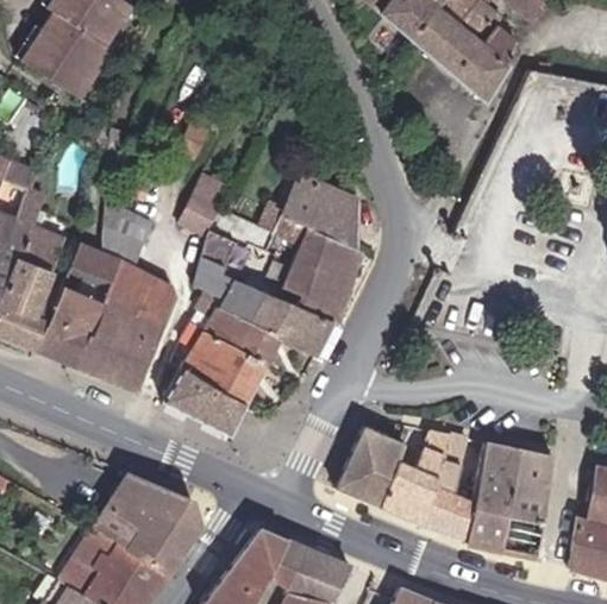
[(117,48),(142,8),(129,0),(58,0),(54,8),(63,14),(117,48)]
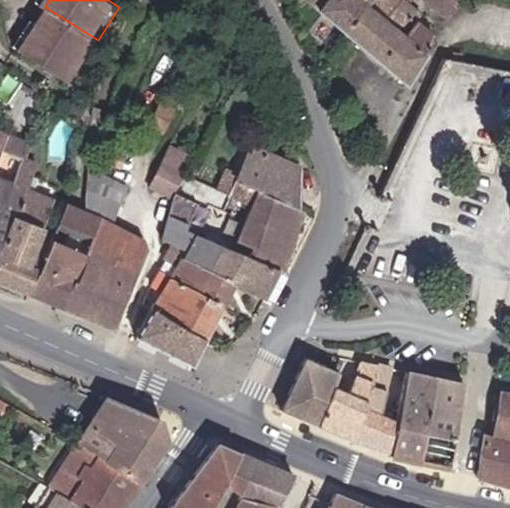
[(324,0),(352,25),(373,0),(324,0)]
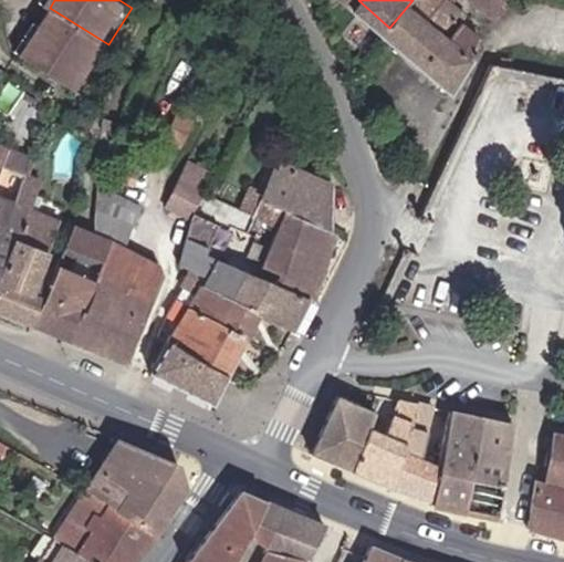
[(472,72),(494,39),(476,22),(449,0),(413,0),(389,28),(459,89),(472,72)]
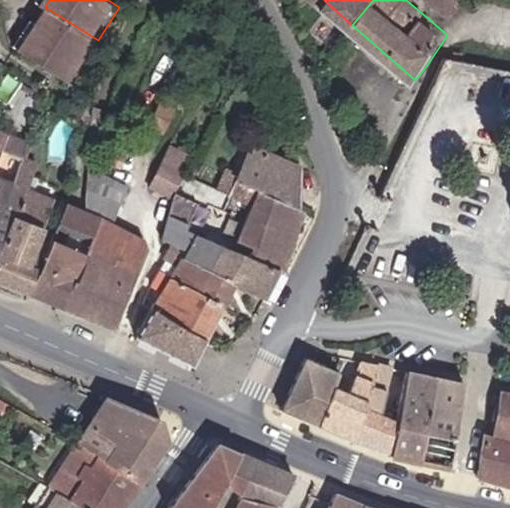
[(465,2),(466,0),(406,0),(430,20),(437,12),(424,0),(438,0),(459,17),(469,6),(465,2)]
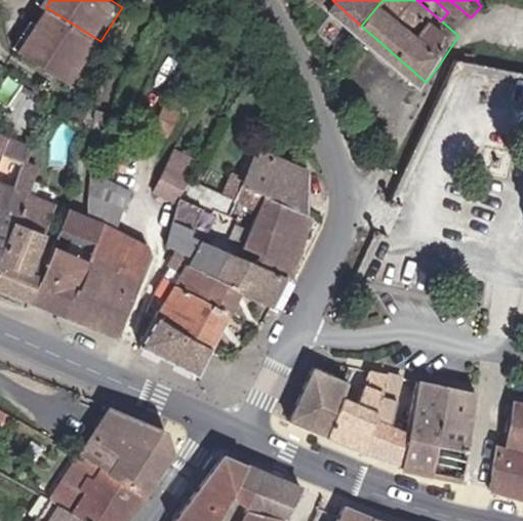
[(96,48),(101,41),(54,12),(44,29),(95,61),(101,51),(96,48)]
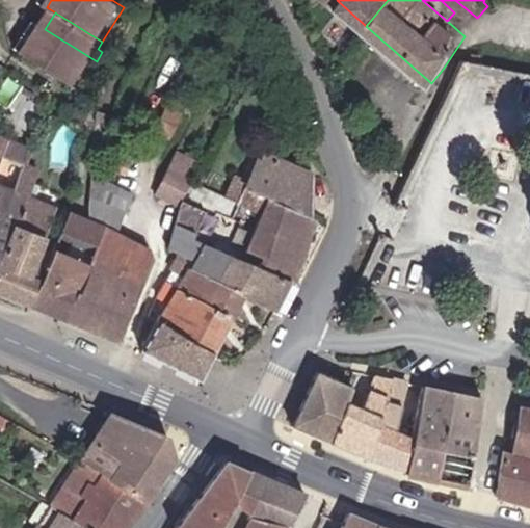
[(28,56),(80,88),(97,61),(45,29),(28,56)]
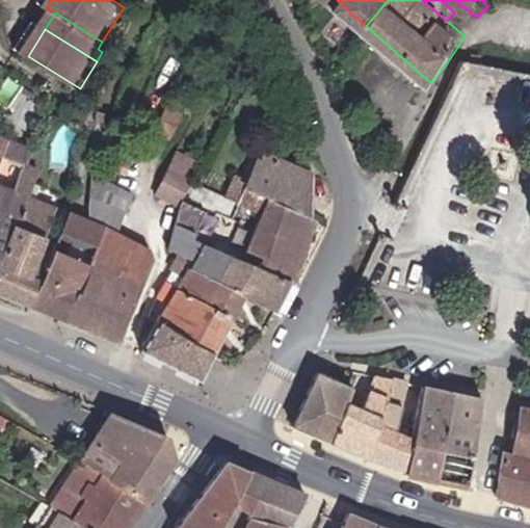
[(154,132),(169,140),(182,113),(167,106),(154,132)]
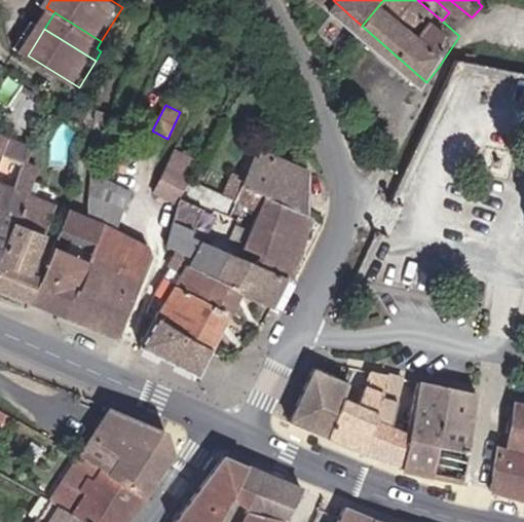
[(0,172),(16,135),(0,126),(0,172)]
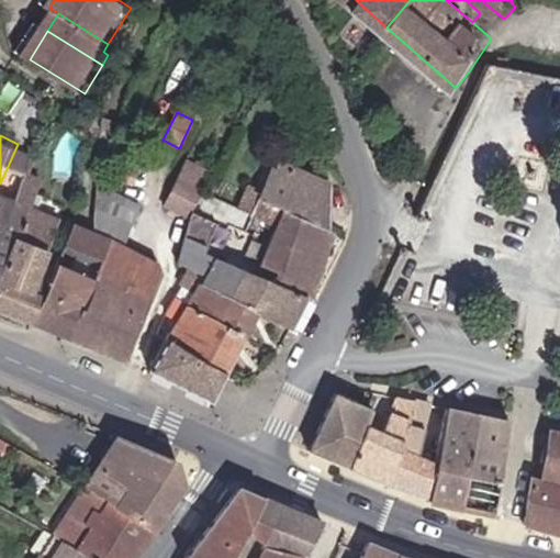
[(0,281),(33,207),(19,201),(41,154),(18,144),(0,183),(0,281)]
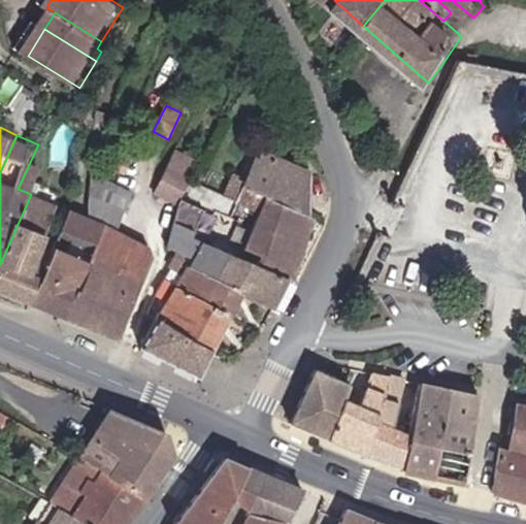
[(56,247),(42,240),(69,174),(58,168),(63,156),(38,144),(18,189),(31,194),(0,264),(0,284),(34,299),(56,247)]
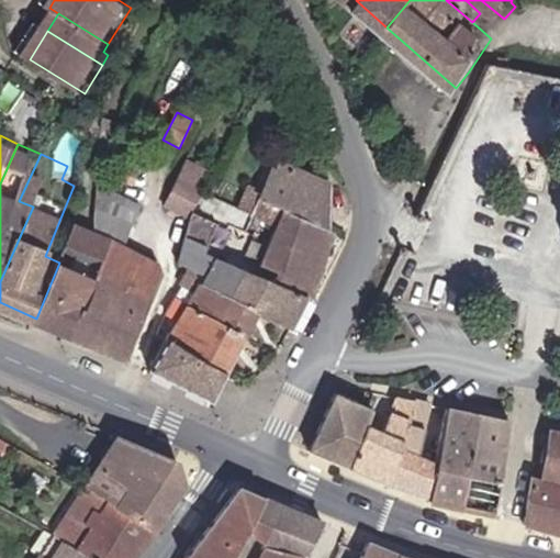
[(310,294),(328,233),(335,183),(277,160),(255,207),(259,209),(252,224),(273,235),(269,245),(262,243),(255,259),(250,269),(310,294)]
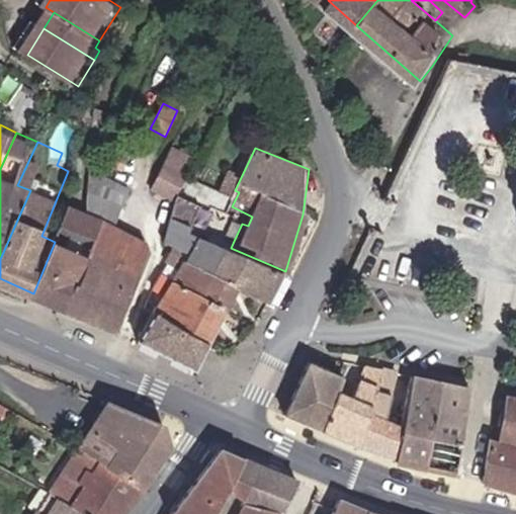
[(149,191),(171,202),(190,166),(167,154),(149,191)]
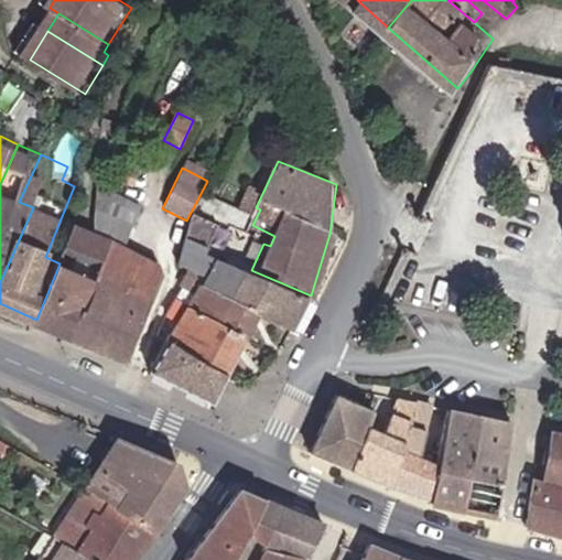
[(117,245),(137,211),(121,202),(120,190),(103,182),(95,235),(104,238),(117,245)]
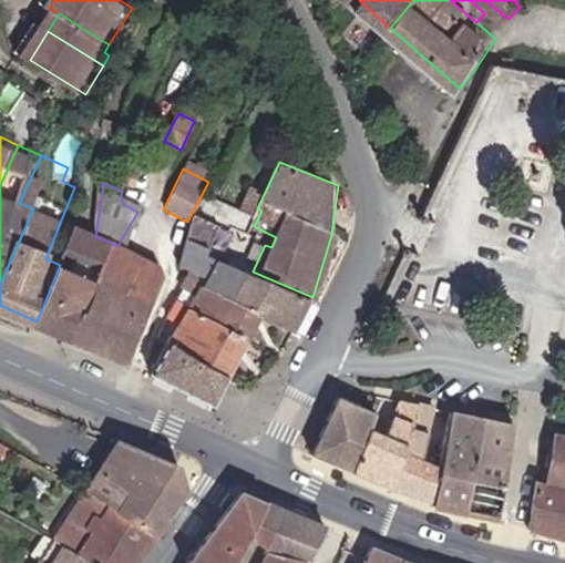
[(70,337),(92,278),(104,239),(95,236),(75,226),(60,265),(37,321),(70,337)]
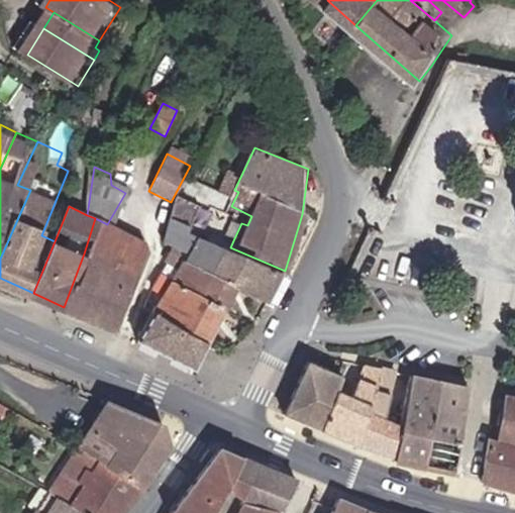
[(219,231),(234,238),(241,223),(227,216),(219,231)]
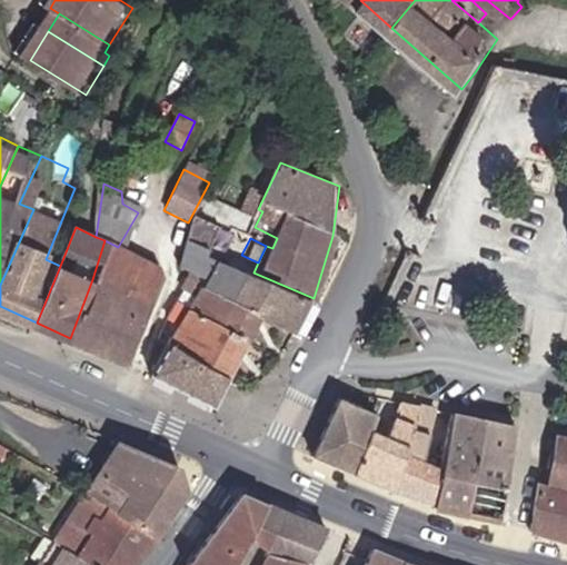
[(127,365),(158,276),(155,267),(116,249),(118,247),(105,240),(92,279),(70,338),(127,365)]
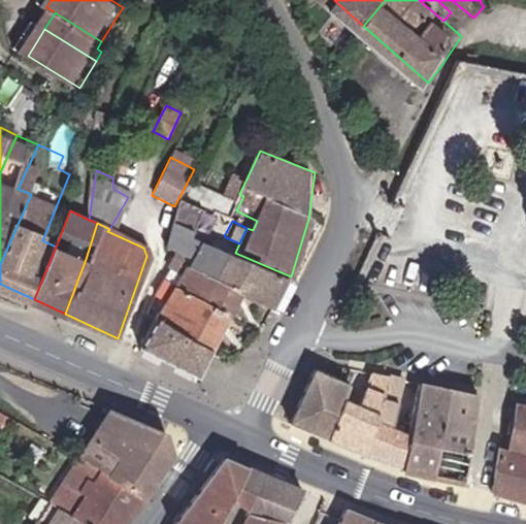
[(277,306),(291,276),(235,253),(167,225),(159,243),(171,250),(186,256),(183,263),(241,291),(277,306)]
